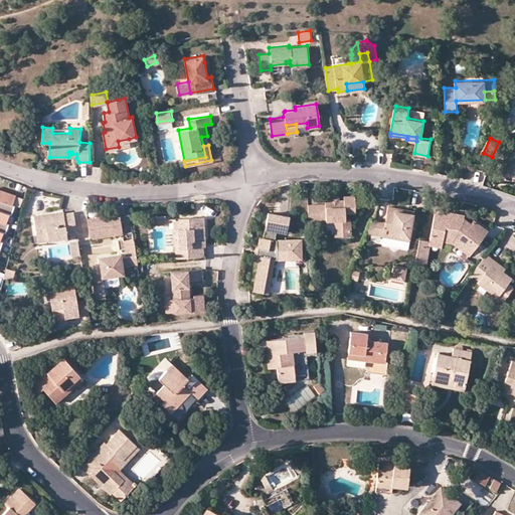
[(514,154),(505,152),(501,170),(509,172),(507,179),(514,180),(514,154)]
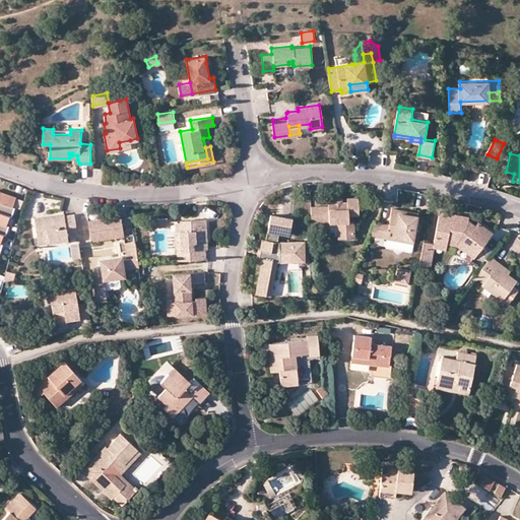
[(16,196),(0,191),(0,250),(2,243),(0,242),(3,233),(6,234),(9,224),(6,223),(10,214),(11,215),(14,206),(13,205),(16,196)]
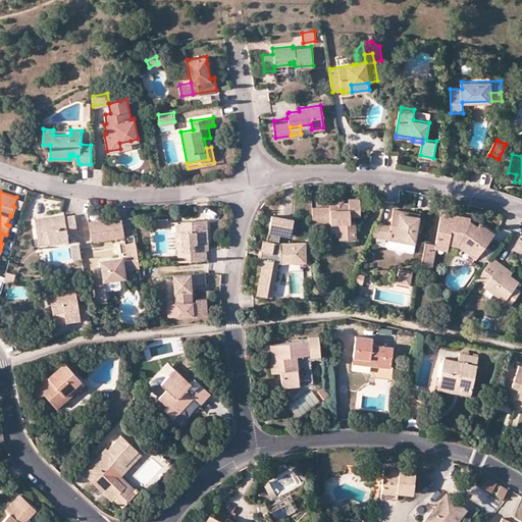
[(330,207),(320,207),(320,222),(340,222),(340,233),(356,232),(356,221),(350,221),(350,214),(360,214),(360,198),(349,198),(349,203),(345,203),(335,203),(330,203),(330,207)]
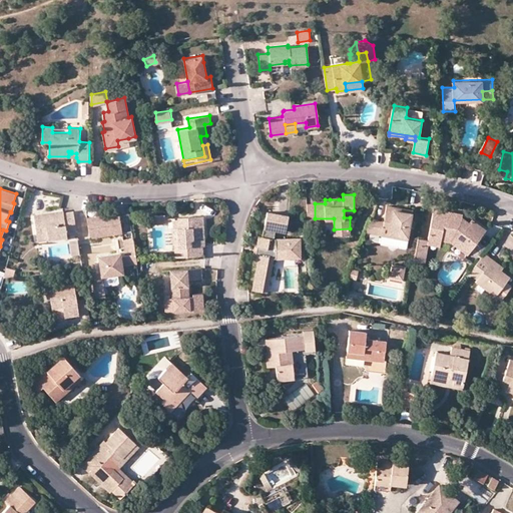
[(389,235),(408,238),(413,210),(386,204),(385,210),(390,211),(388,216),(384,216),(383,218),(371,216),(365,231),(382,234),(382,231),(389,232),(389,235)]
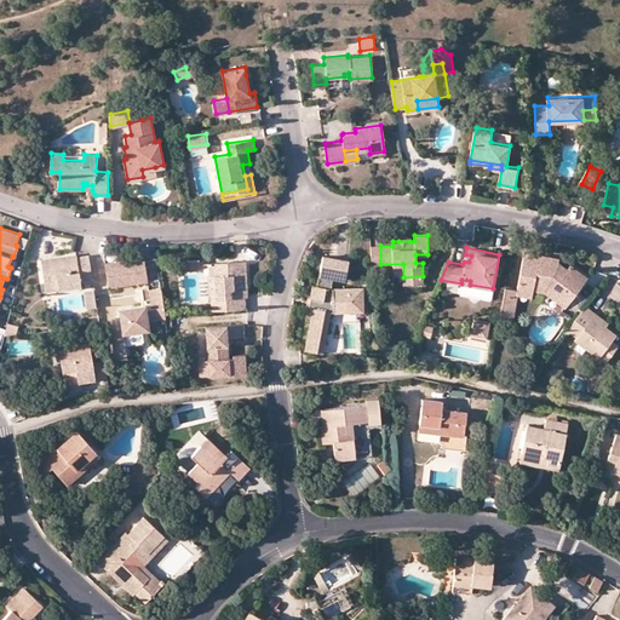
[(569,268),(560,262),(547,259),(550,256),(527,251),(520,290),(518,293),(534,297),(535,290),(549,292),(567,305),(589,275),(572,264),(569,268)]
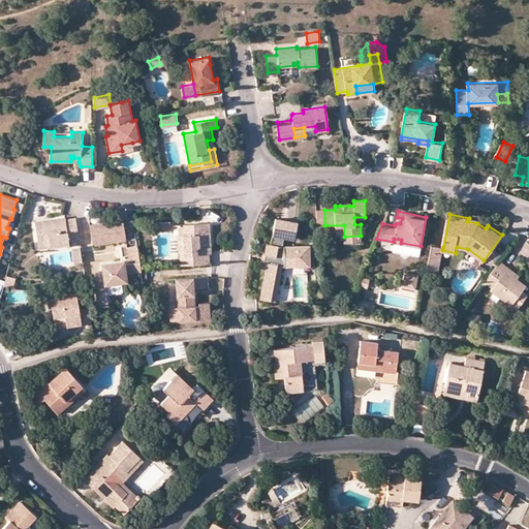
[(294,238),(298,221),(276,217),(271,243),(268,242),(265,254),(269,255),(268,261),(263,260),(262,267),(266,268),(260,298),(275,301),(281,266),(284,260),(299,260),(300,266),(310,265),(309,245),(281,245),(284,236),(294,238)]
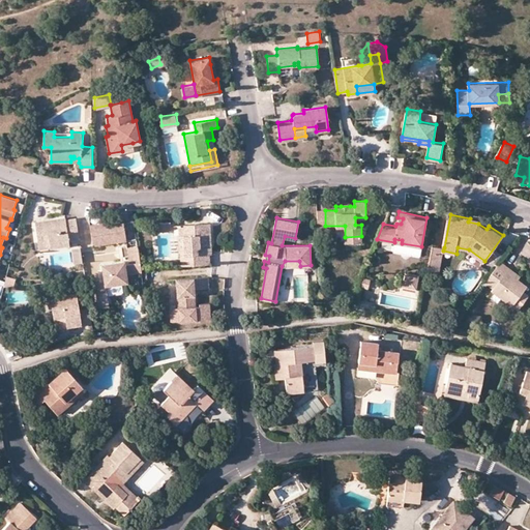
[(55,218),(37,221),(39,239),(49,238),(50,243),(50,246),(69,243),(69,239),(80,238),(78,218),(66,219),(55,221),(55,218)]
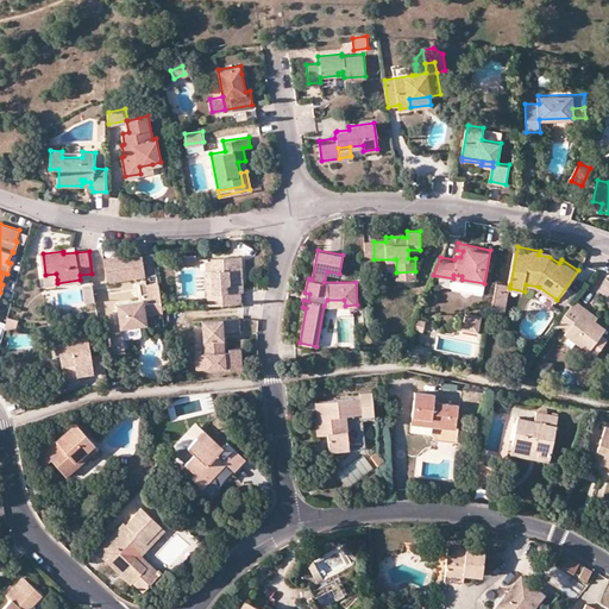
[(196,251),(180,252),(180,262),(198,261),(196,251)]
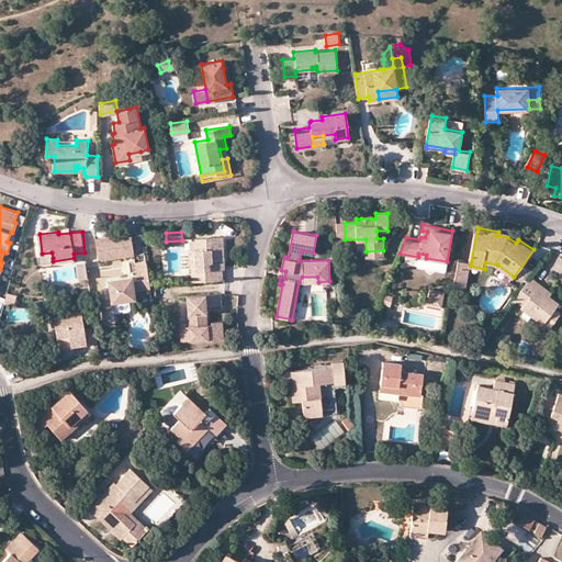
[(113,236),(97,238),(100,258),(134,254),(132,236),(113,238),(113,236)]
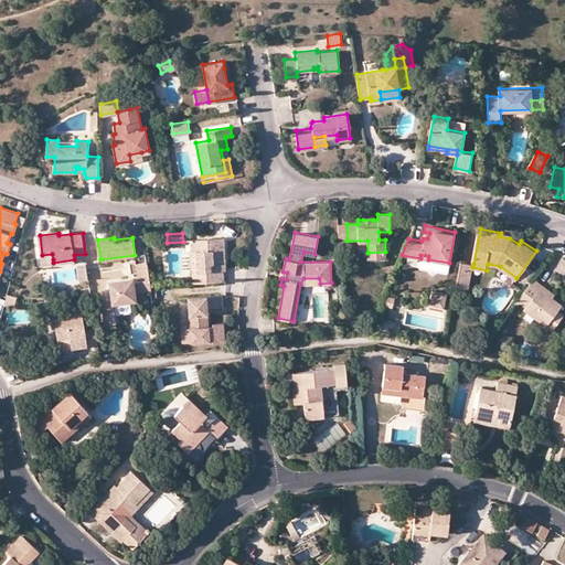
[(224,281),(223,270),(222,257),(225,257),(224,237),(192,240),(192,252),(195,252),(196,272),(193,272),(193,284),(224,281)]
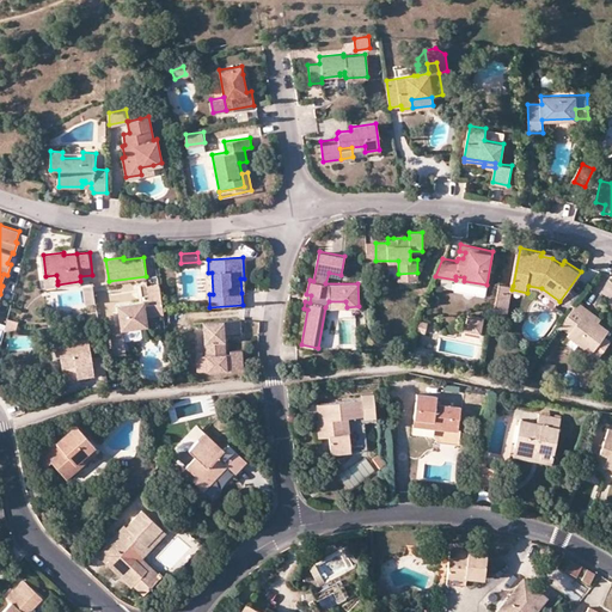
[(485,294),(487,285),(464,281),(456,280),(454,288),(485,294)]
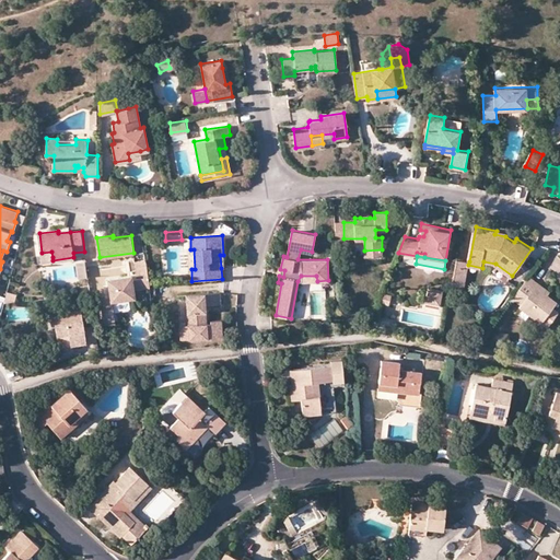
[(146,258),(128,260),(130,271),(137,270),(138,277),(149,276),(146,258)]
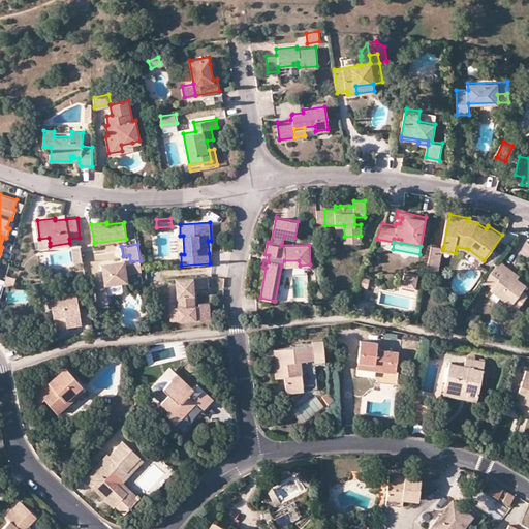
[(443,247),(432,245),(428,271),(438,273),(442,250),(443,247)]
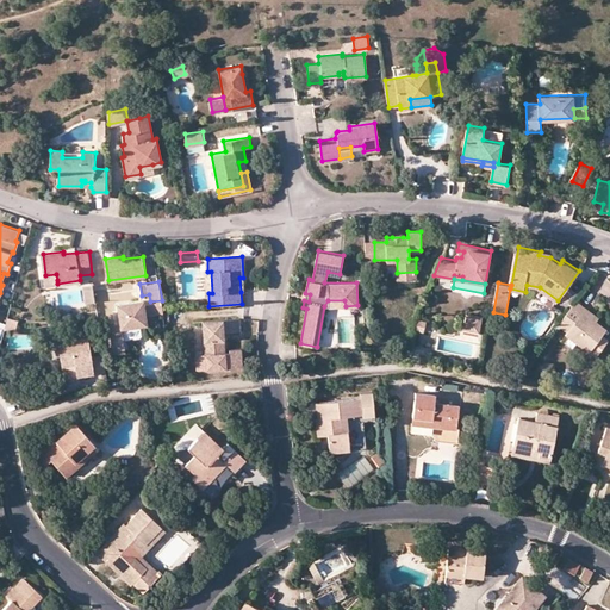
[(94,285),(86,286),(88,302),(97,300),(94,285)]
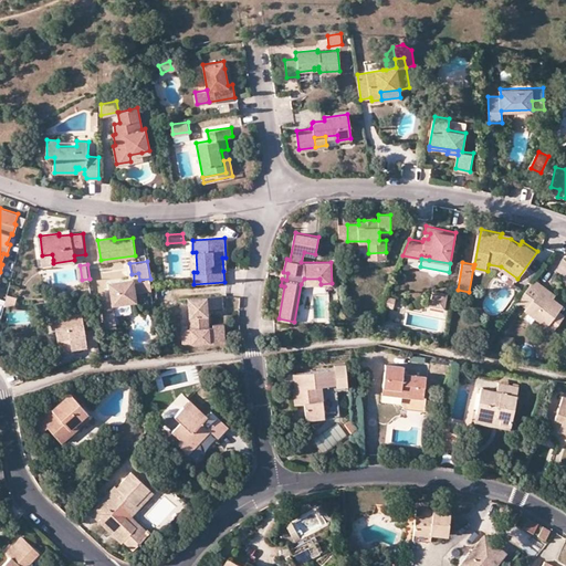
[(133,278),(109,281),(112,299),(101,301),(105,326),(116,324),(113,302),(136,299),(135,290),(134,281),(133,278)]
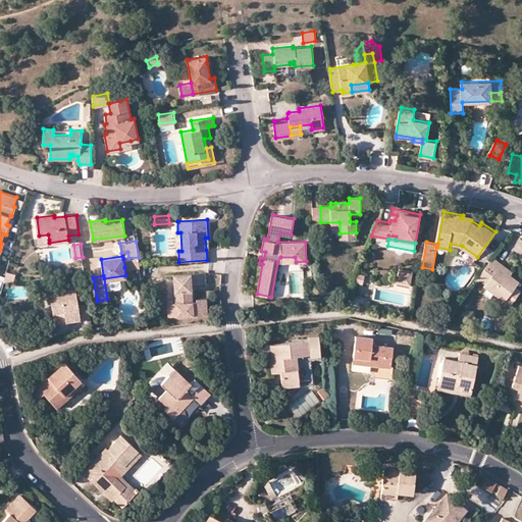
[(519,280),(511,274),(501,266),(503,263),(493,256),(484,268),(492,274),(486,282),(485,285),(506,300),(519,280)]
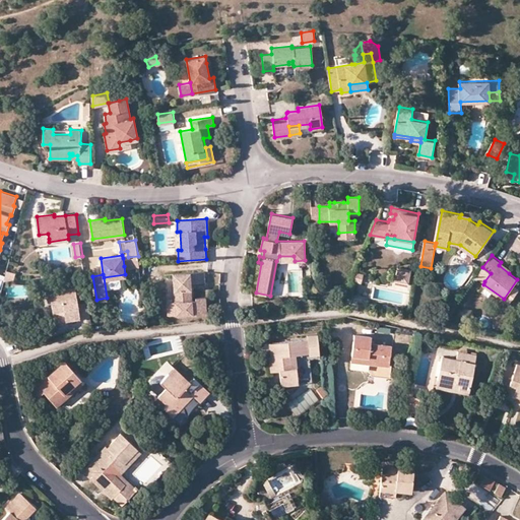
[(128,257),(123,258),(124,266),(139,264),(138,256),(128,257)]
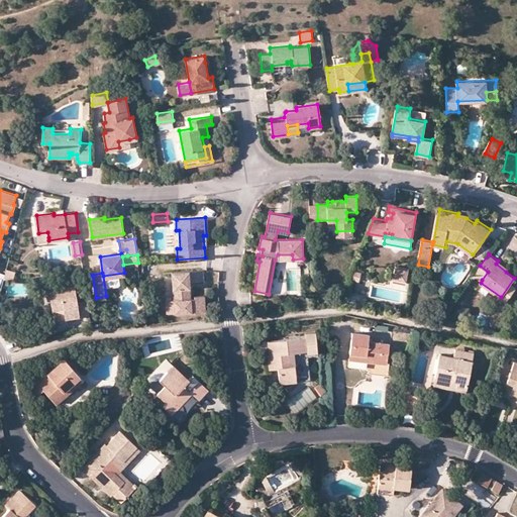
[(508,269),(498,261),(496,264),(506,272),(508,269)]
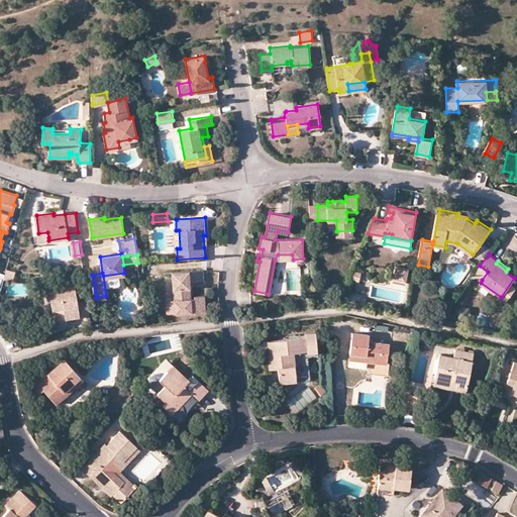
[(395,266),(392,280),(406,282),(408,269),(395,266)]
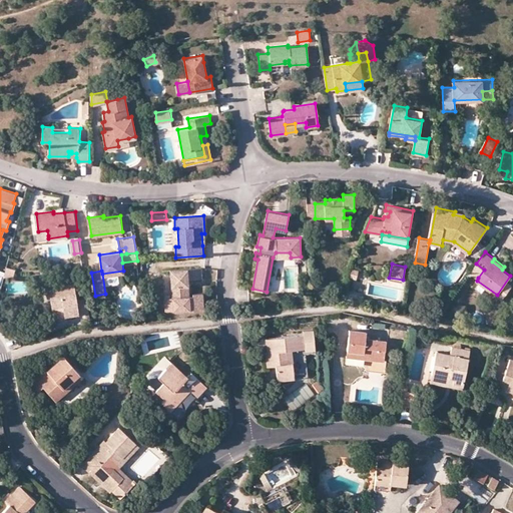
[(484,270),(476,264),(470,272),(478,278),(484,270)]
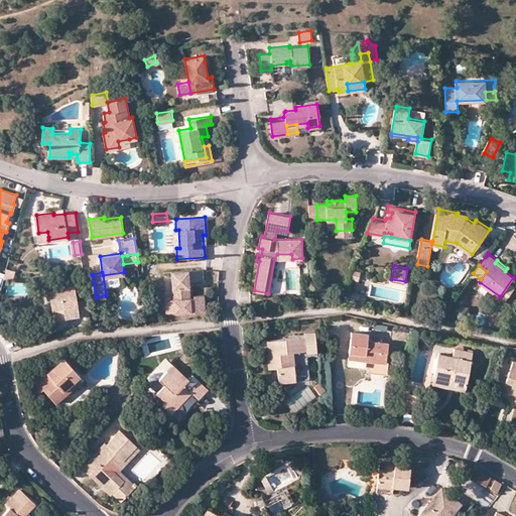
[(174,299),(165,300),(166,312),(205,310),(204,296),(195,296),(195,299),(189,299),(189,281),(204,280),(203,269),(173,271),(174,299)]
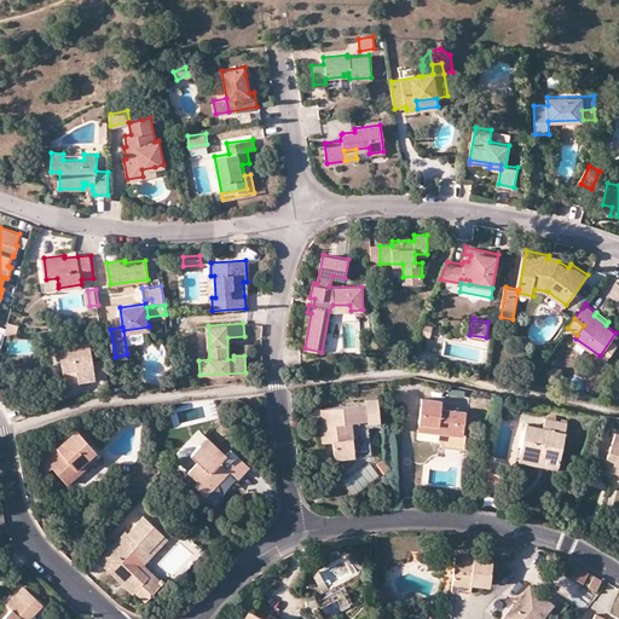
[(91,342),(56,347),(57,359),(62,358),(65,383),(109,377),(106,360),(93,362),(91,342)]
